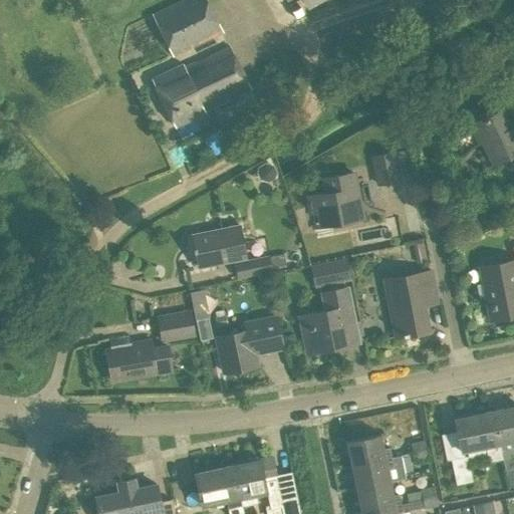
[(173,57),(224,33),(207,0),(182,0),(153,14),(173,57)]
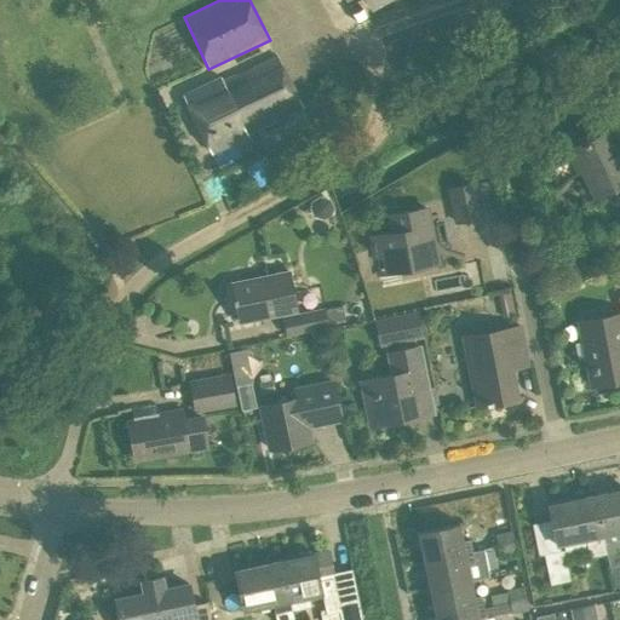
[(302,108),(275,56),(220,82),(218,78),(183,96),(212,154),(247,137),(247,136),(302,108)]
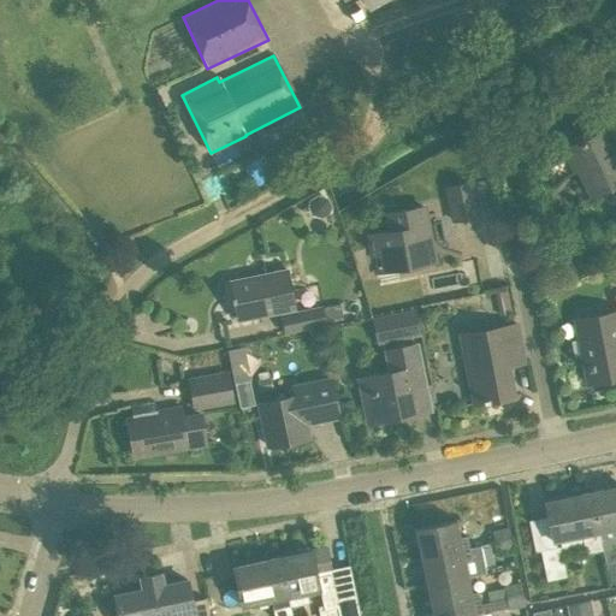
[(615,183),(615,147),(608,130),(564,149),(574,172),(584,167),(596,194),(615,183)]
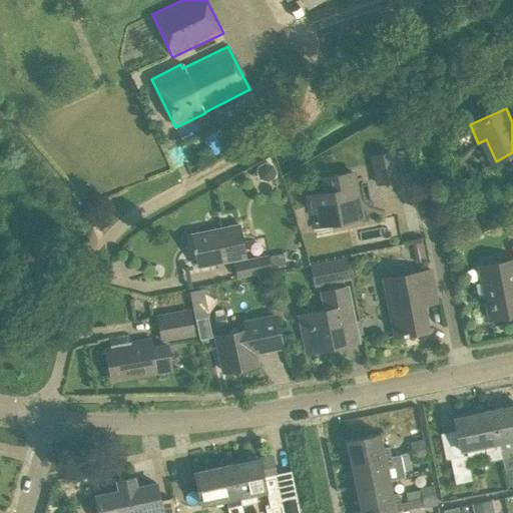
[(376,184),(400,180),(395,150),(371,154),(376,184)]
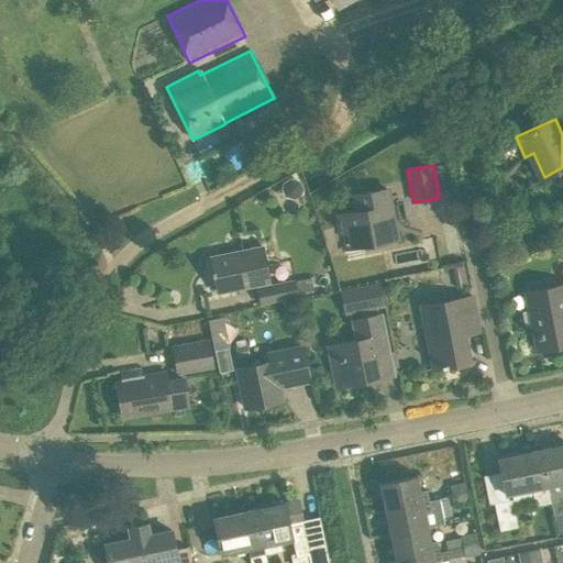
[(338,216),(344,250),(397,239),(387,189),(353,196),(356,212),(338,216)]
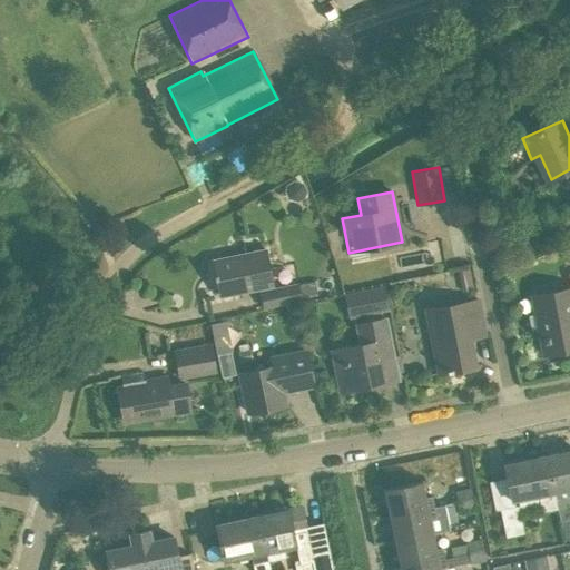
[(222,296),(273,286),(265,251),(214,261),(222,296)]
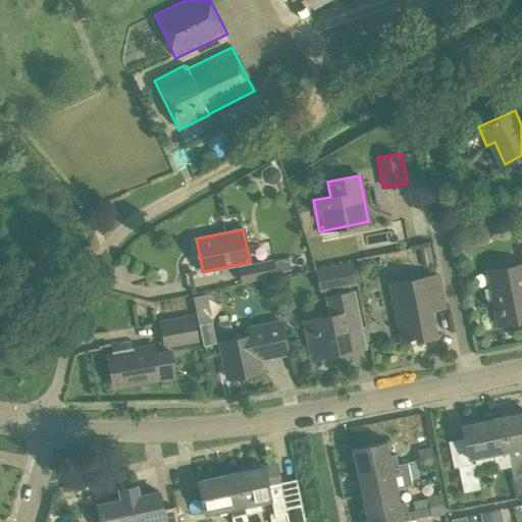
[(424,268),(434,266),(430,246),(420,248),(424,268)]
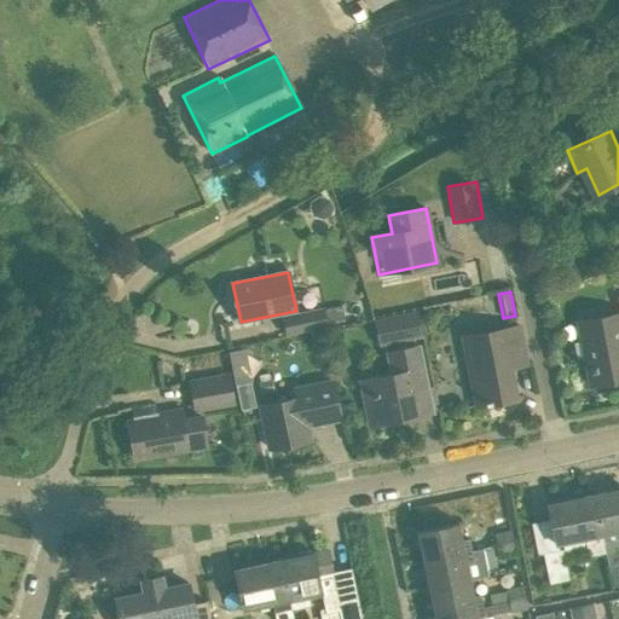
[(618,380),(618,296),(618,298),(618,304),(618,314),(585,322),(588,340),(574,342),(577,359),(585,358),(591,386),(618,380)]
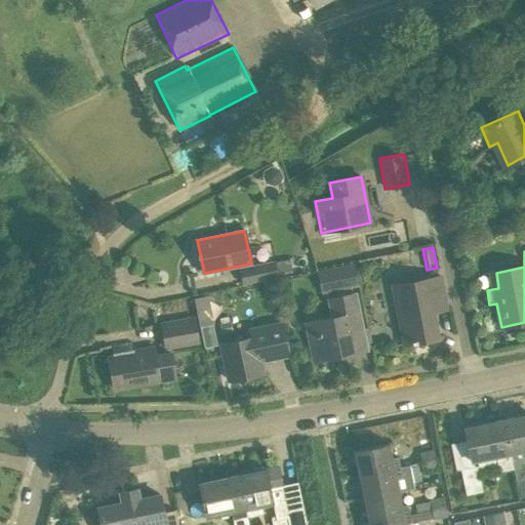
[(293,274),(290,258),(275,261),(275,260),(239,268),(243,285),(293,274)]
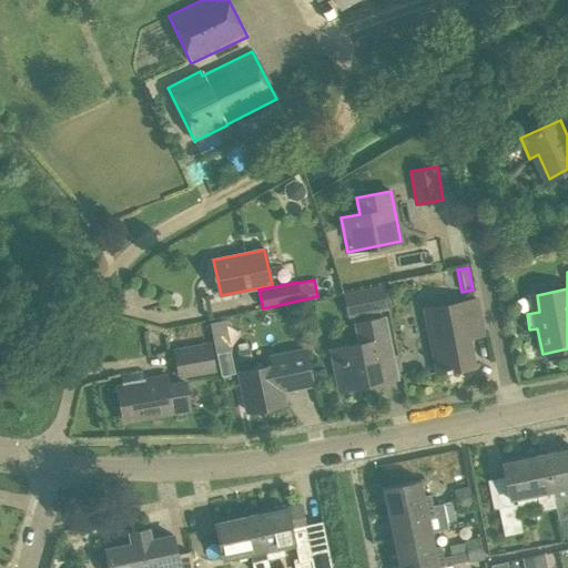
[(350,320),(388,311),(383,284),(344,293),(350,320)]
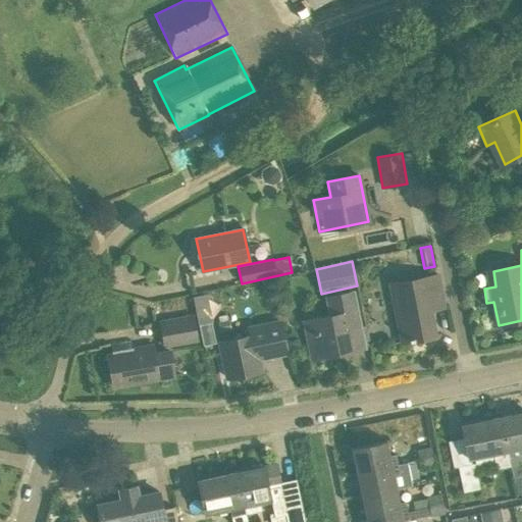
[(402,343),(435,335),(430,310),(445,308),(437,275),(423,278),(424,283),(392,290),(402,343)]
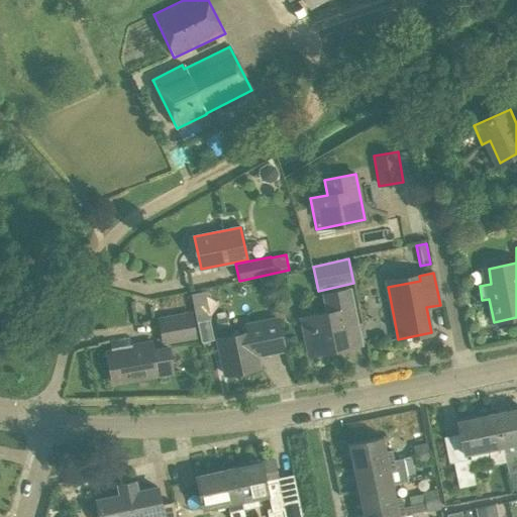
[(329,351),(364,344),(351,287),(321,294),(325,313),(302,318),(308,350),(328,346),(329,351)]
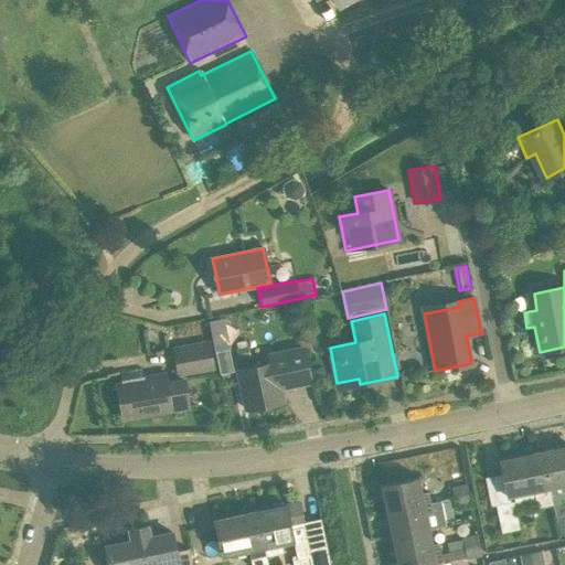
[(221,374),(234,371),(222,316),(209,319),(221,374)]
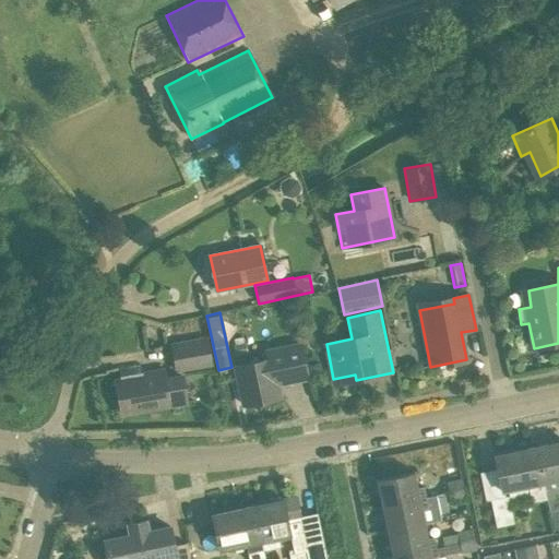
[(176,373),(213,367),(207,336),(170,343),(176,373)]
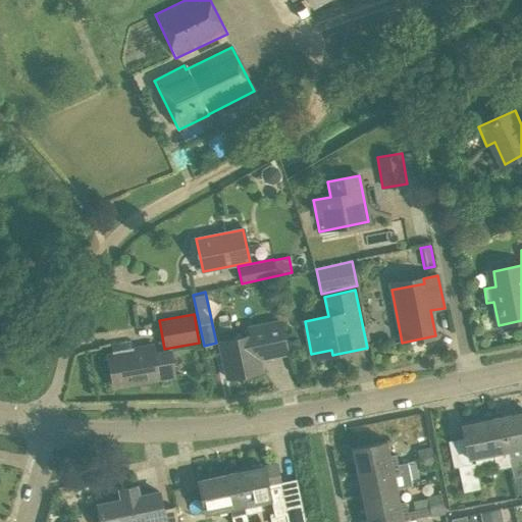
[(280,318),(247,325),(249,336),(220,343),(227,378),(261,371),(259,358),(268,356),(269,358),(288,354),(280,318)]
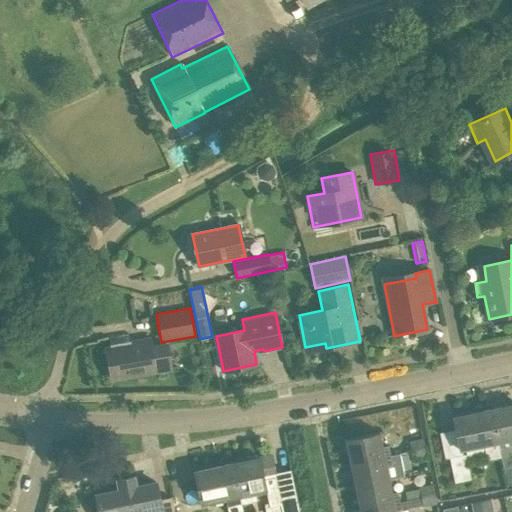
[(150,341),(129,345),(127,335),(108,338),(110,348),(107,349),(112,379),(173,369),(168,341),(150,345),(150,341)]
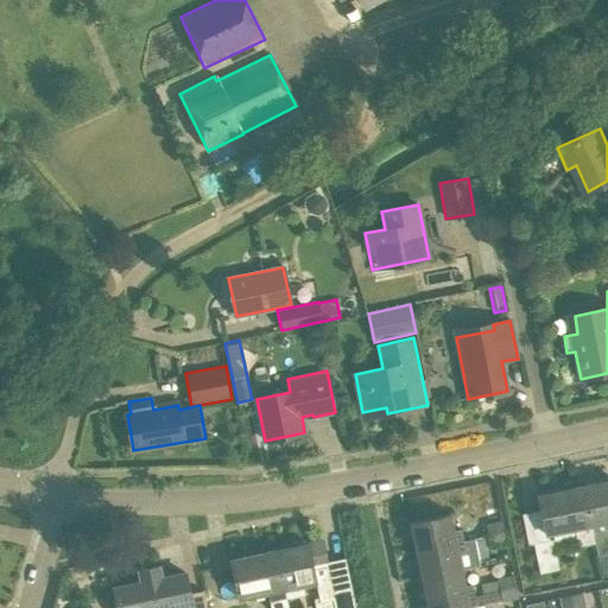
[(596,543),(595,543),(597,557),(607,555),(607,536),(606,521),(607,520),(607,481),(569,489),(572,506),(588,504),(596,543)]
